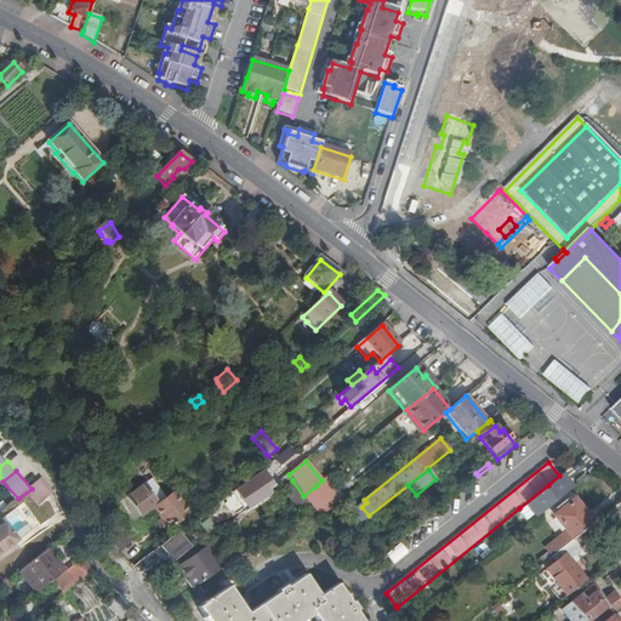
[(232,494),(245,512),(265,499),(261,493),(269,486),(260,473),(244,485),(244,484),(232,494)]
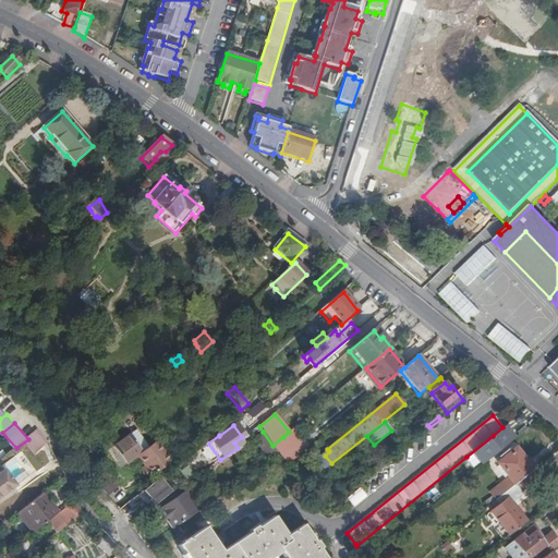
[(252,433),(255,437),(263,432),(259,426),(252,433)]
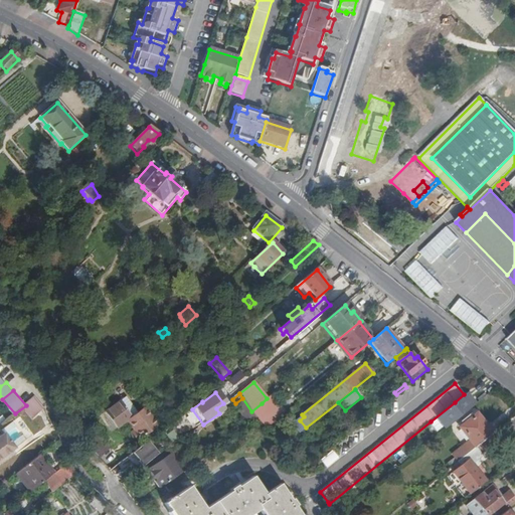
[(272,395),(267,398),(262,403),(266,408),(276,400),(272,395)]
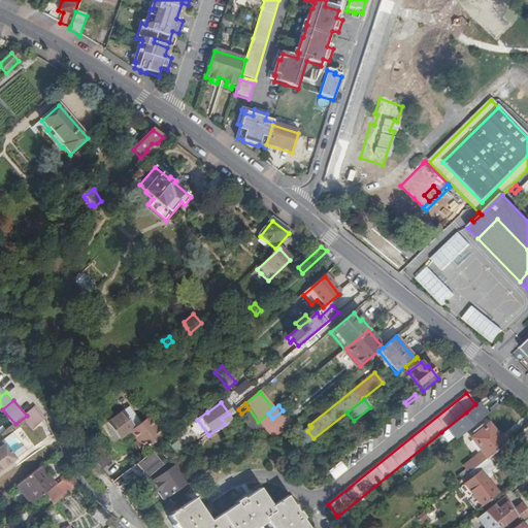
[(41,417),(34,408),(28,415),(35,422),(41,417)]
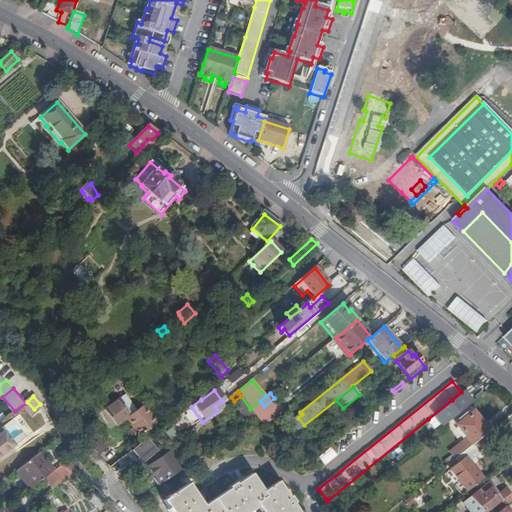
[(134,429),(140,438),(157,424),(145,407),(137,412),(125,396),(105,411),(117,427),(127,420),(134,429)]
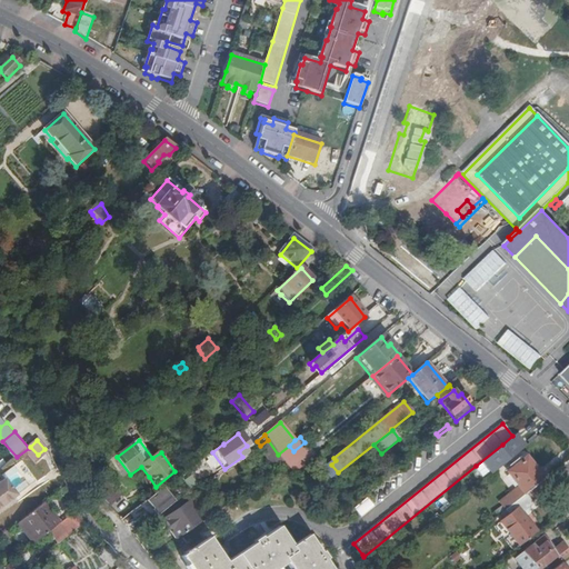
[(476,466),(486,478),(512,457),(502,445),(476,466)]
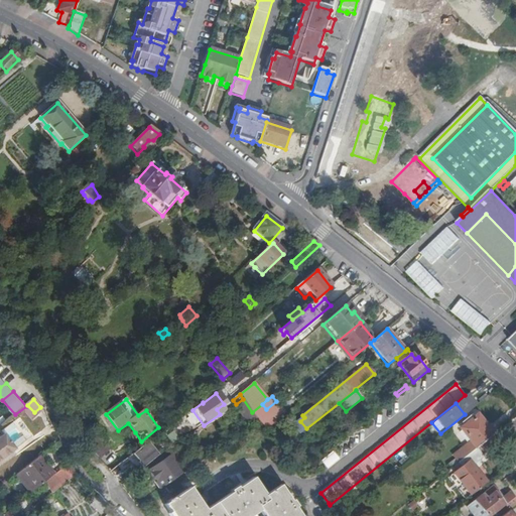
[(262,404),(252,412),(256,417),(266,409),(262,404)]
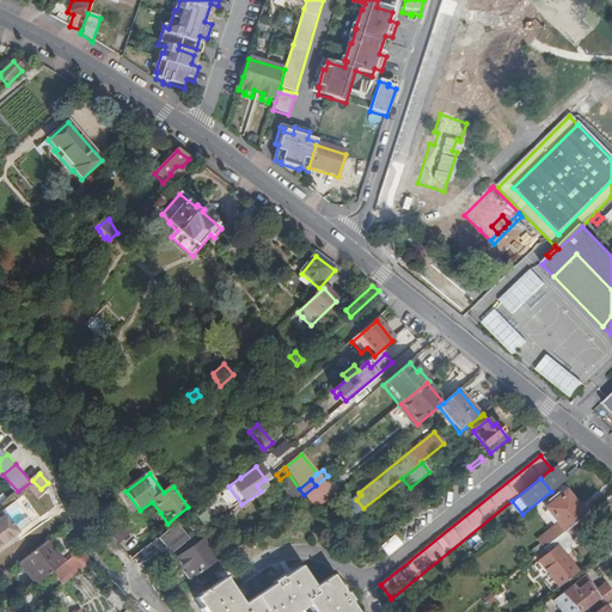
[(304,495),(307,500),(320,490),(316,485),(304,495)]
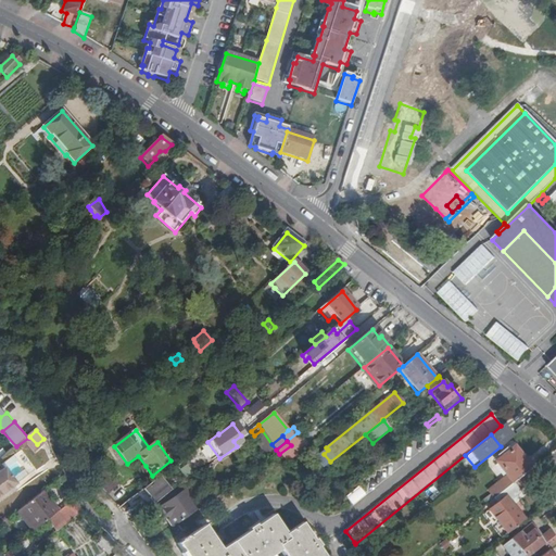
[(279,454),(279,455),(286,465),(298,454),(291,445),(279,454)]
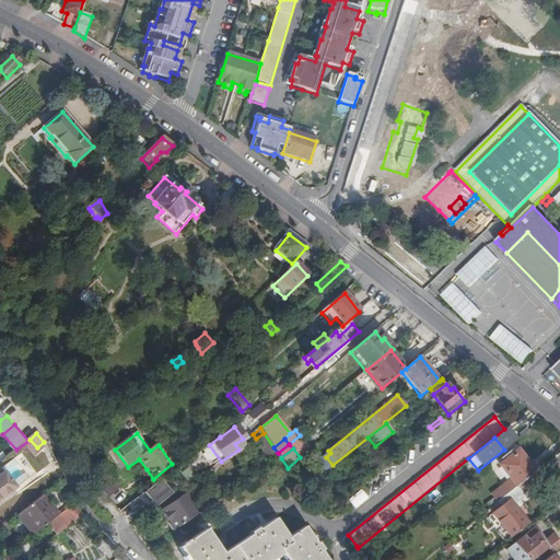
[(503,498),(517,486),(535,471),(518,451),(512,456),(511,453),(512,452),(511,452),(498,462),(511,480),(498,490),(503,498)]
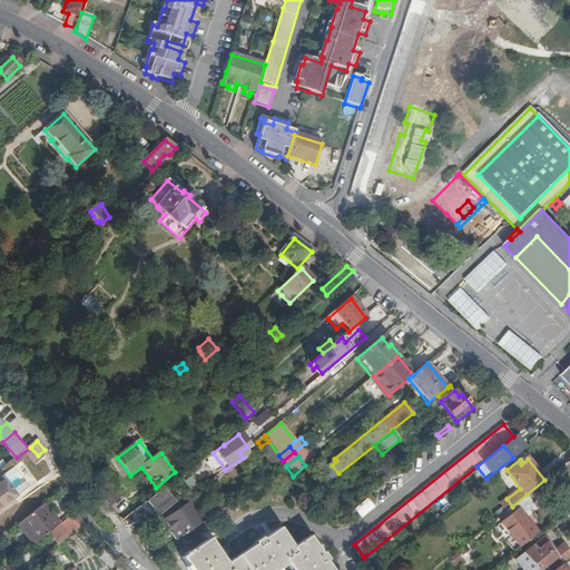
[(121,495),(104,475),(91,487),(109,507),(121,495)]
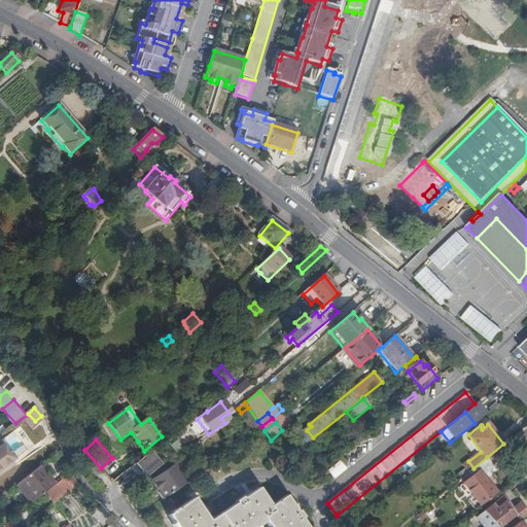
[(135,458),(144,451),(138,442),(128,449),(135,458)]
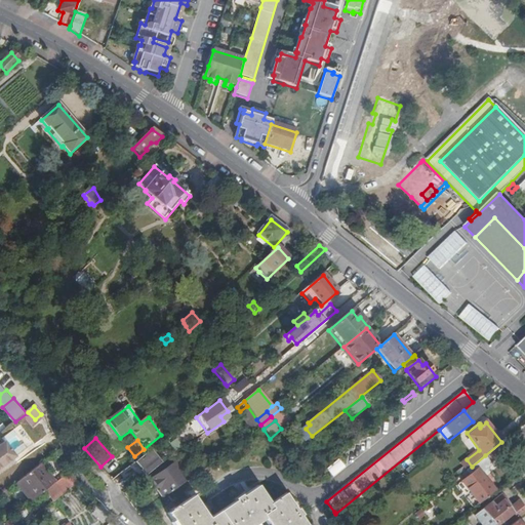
[(0,471),(22,455),(14,447),(11,450),(6,443),(0,448),(0,471)]
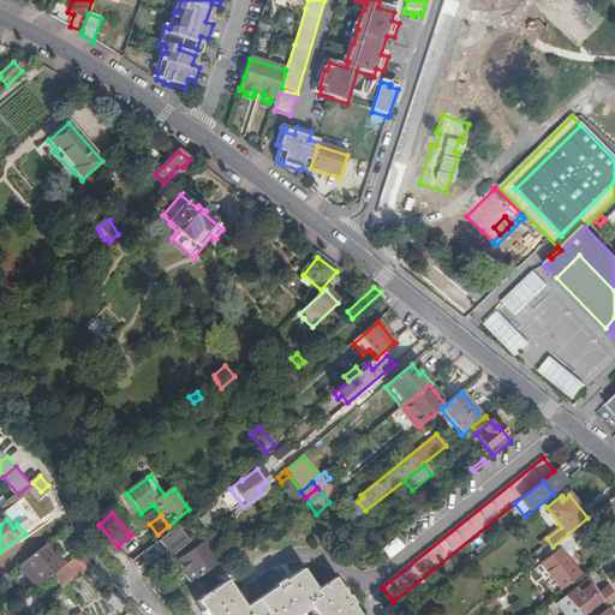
[(177,527),(157,543),(169,559),(189,544),(177,527)]
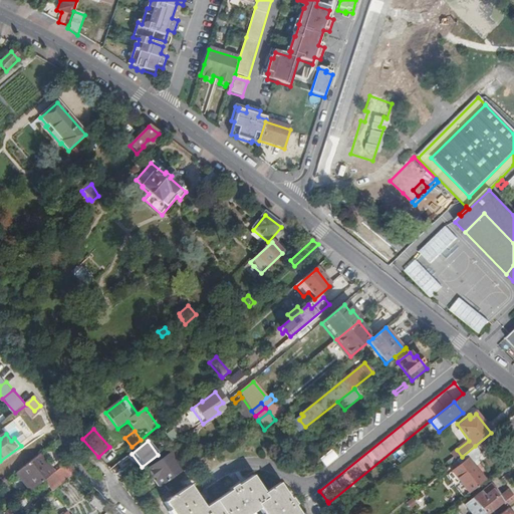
[(458,460),(456,461),(460,466),(452,472),(469,493),(485,481),(471,464),(482,455),(475,446),(462,457),(458,460)]
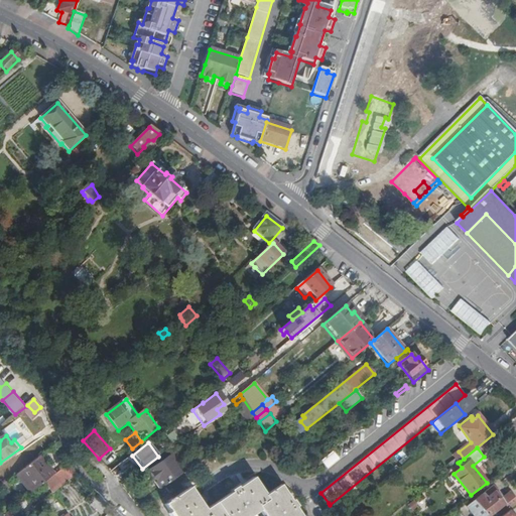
[(455,456),(460,462),(464,459),(459,452),(455,456)]
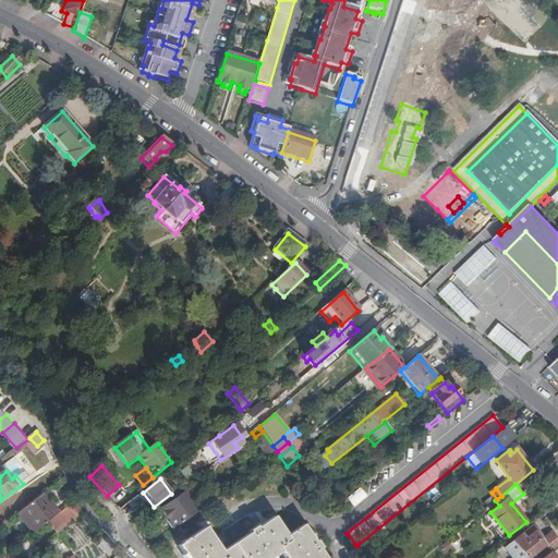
[(348,499),(354,507),(366,498),(360,490),(348,499)]
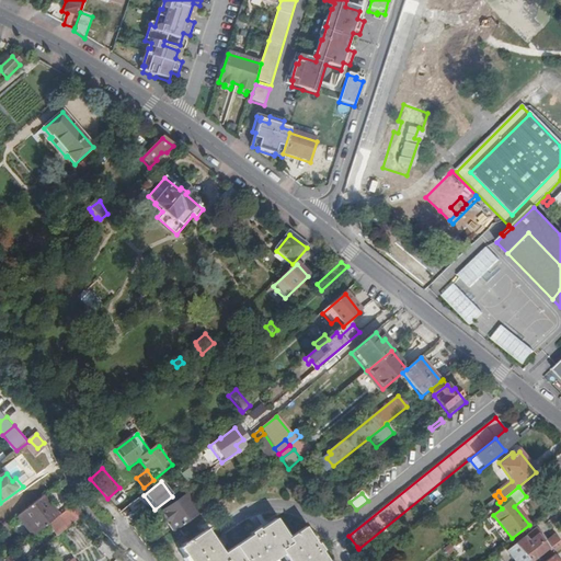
[(63,516),(46,495),(20,516),(36,536),(63,516)]
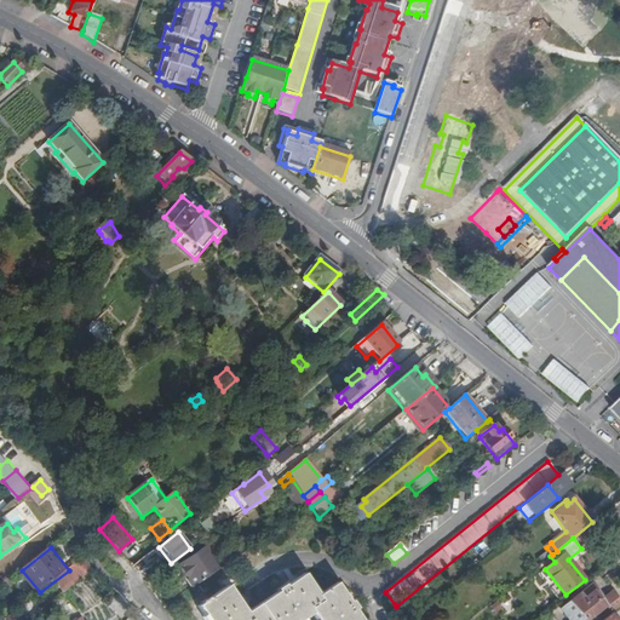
[(214,562),(205,549),(176,570),(185,583),(214,562)]
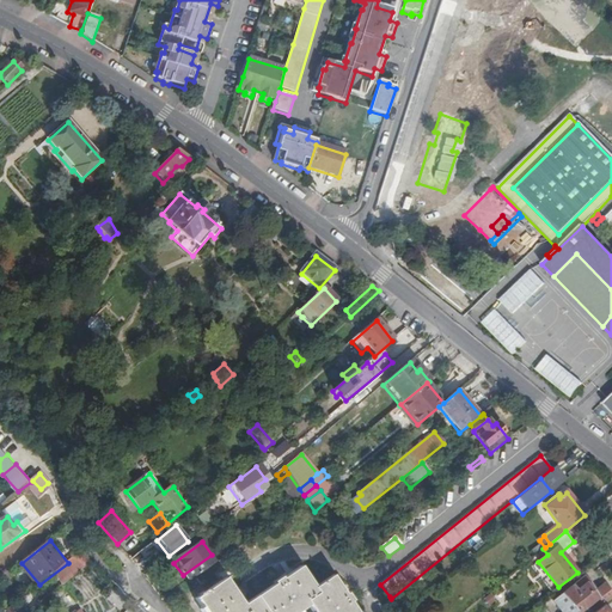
[(150,543),(130,558),(138,567),(157,551),(150,543)]
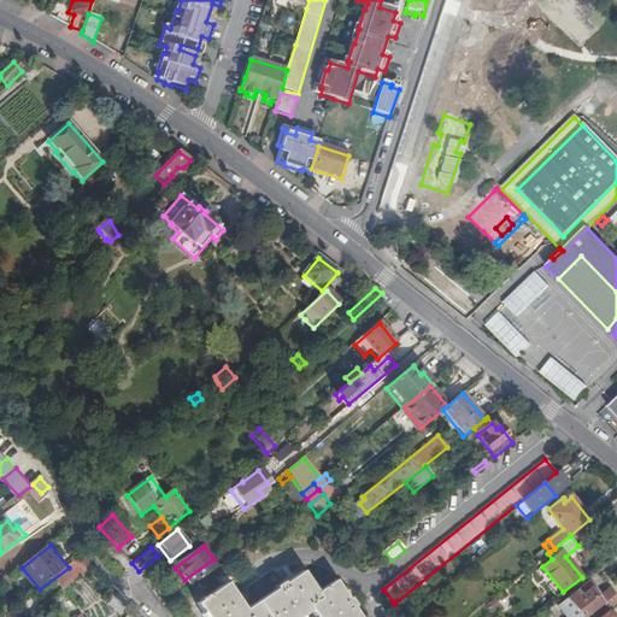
[(86,568),(78,559),(69,566),(76,576),(86,568)]
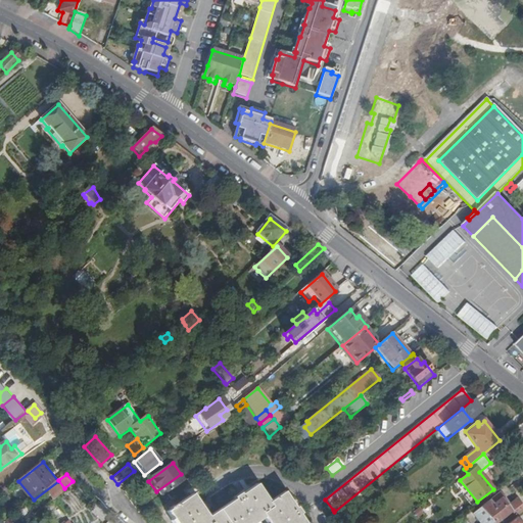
[(303,522),(299,515),(300,514),(297,509),(295,510),(284,493),(269,504),(256,486),(240,496),(239,494),(233,500),(234,501),(206,519),(191,496),(173,509),(172,508),(168,510),(169,512),(167,513),(173,522),(254,522),(264,518),(267,522),(303,522)]
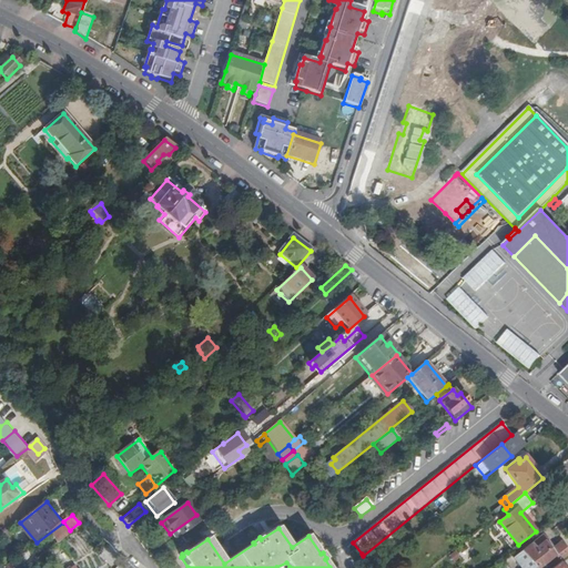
[(553,567),(559,563),(544,543),(535,549),(531,545),(521,551),(535,567),(553,567)]
